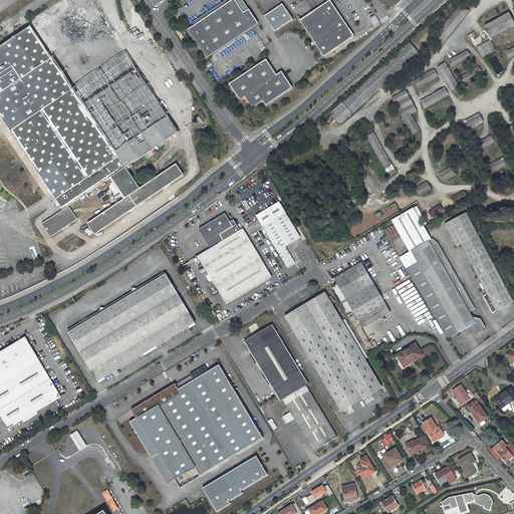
[(0,124),(13,146),(12,131),(59,208),(107,178),(111,185),(104,189),(112,202),(126,194),(134,206),(182,176),(175,164),(137,187),(125,170),(129,168),(126,164),(175,135),(91,0),(63,0),(27,23),(22,15),(23,15),(20,10),(2,22),(11,37),(0,43),(0,124)]
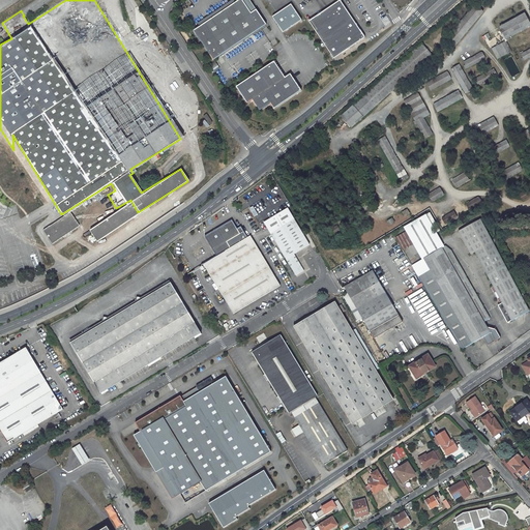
[(241,0),(238,0),(194,30),(213,60),(266,24),(256,9),(251,12),(241,0)]
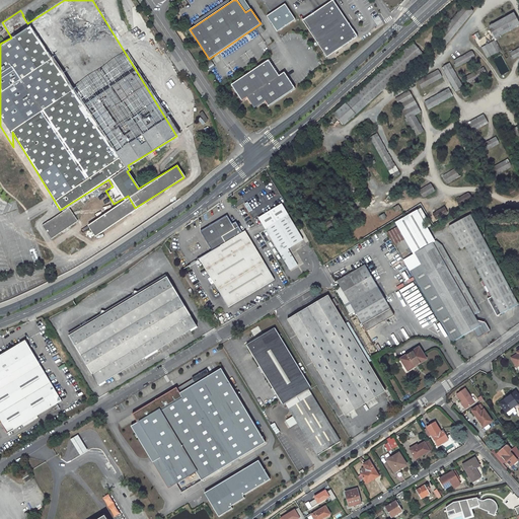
[(332,2),(302,22),(326,58),(357,38),(332,2)]
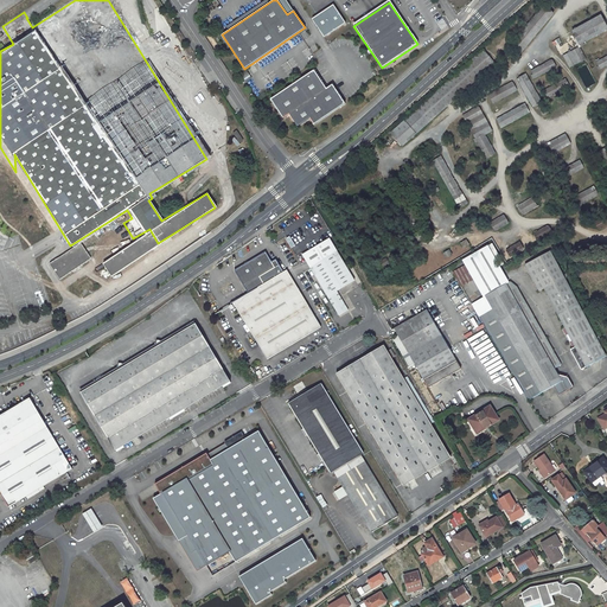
[(346,24),(333,5),(312,20),(325,38),(346,24)]
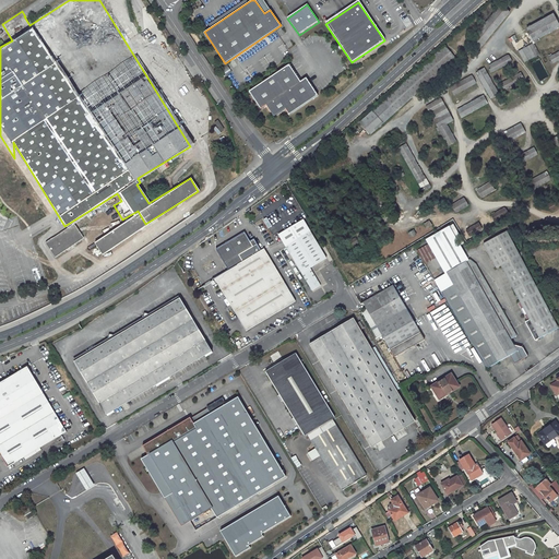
[(558,25),(552,14),(527,28),(534,42),(558,27),(558,25)]
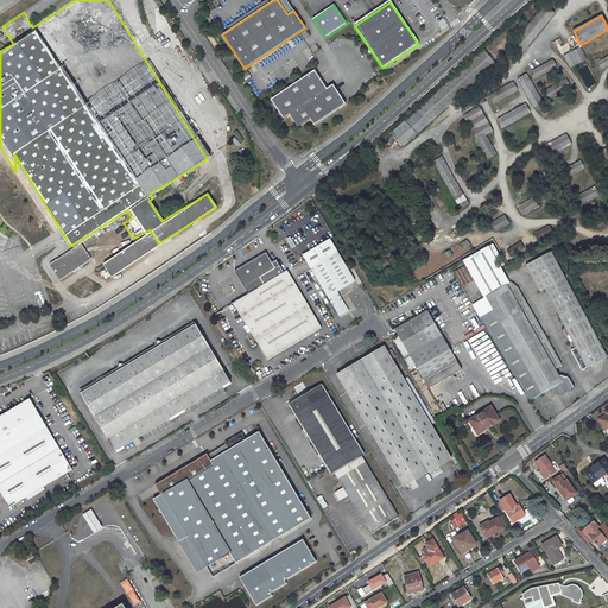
[(156,30),(163,26),(158,18),(152,21),(156,30)]
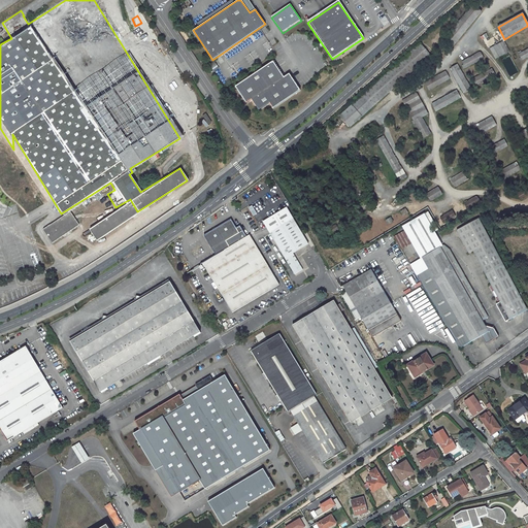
[(481,36),(488,50),(493,47),(486,34),(481,36)]
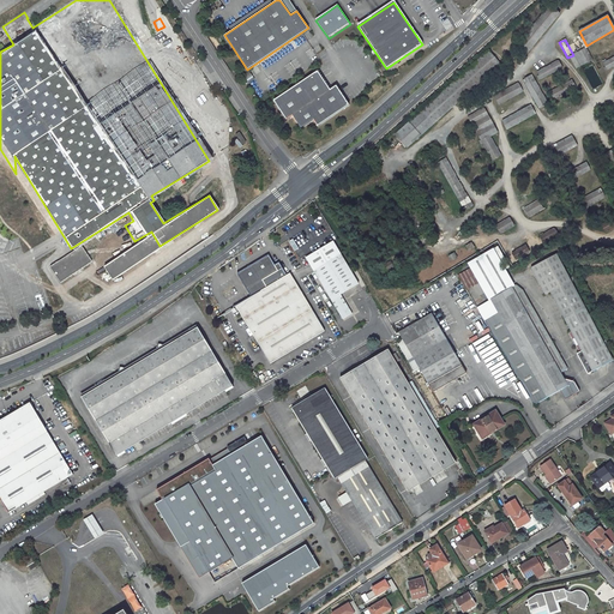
[(585,48),(577,53),(584,64),(591,60),(585,48)]
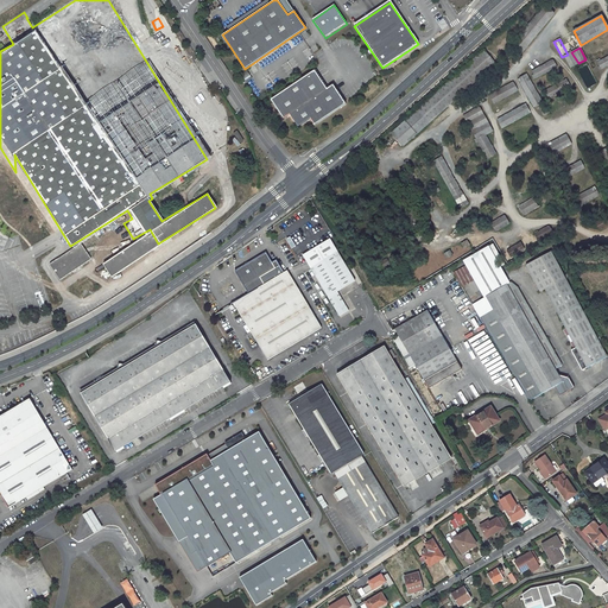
[(607,56),(597,62),(600,67),(599,68),(600,70),(607,65),(607,56)]
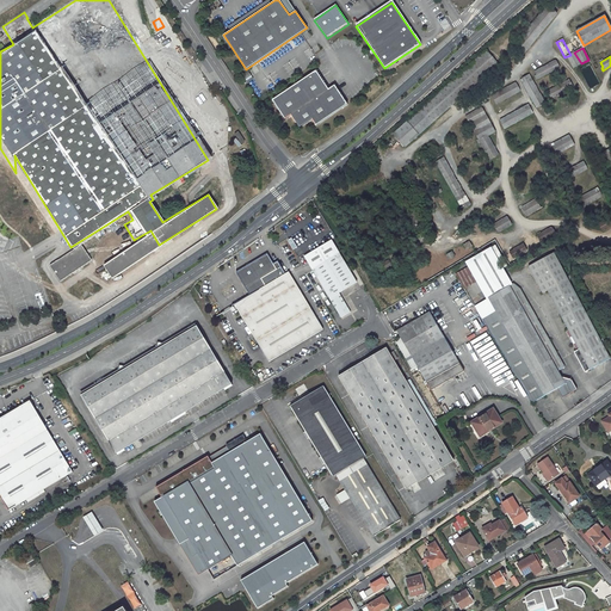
[(535,76),(537,80),(559,68),(555,61),(536,72),(537,75),(535,76)]
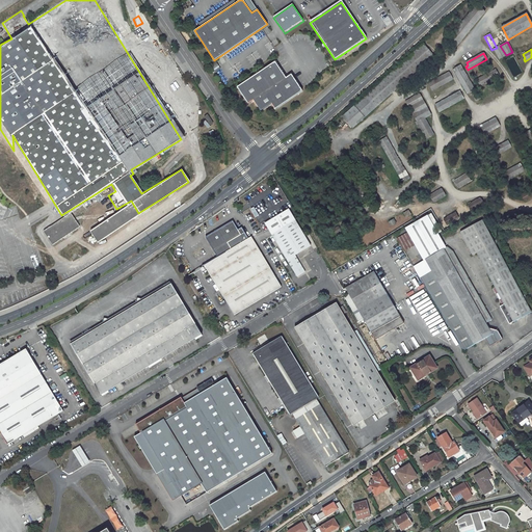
[(179,70),(179,56),(161,57),(161,70),(179,70)]
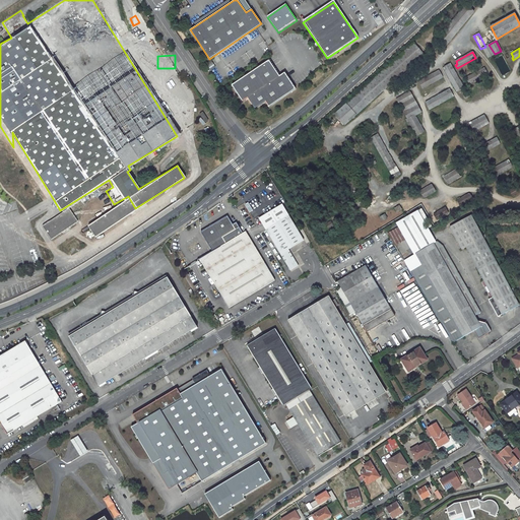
[(269,60),(232,85),(243,102),(248,99),(255,109),(266,102),(269,107),(296,88),(285,72),(279,76),(269,60)]
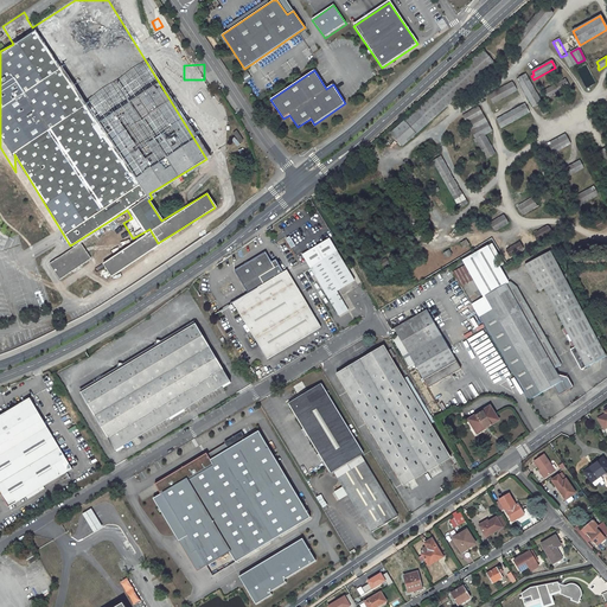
[(525,75),(518,80),(532,107),(541,102),(525,75)]
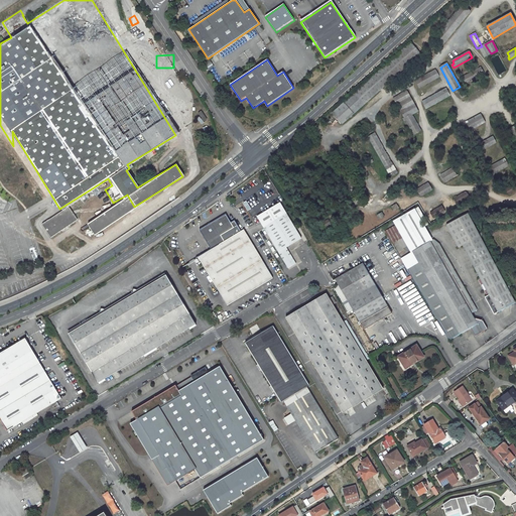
[(480,68),(463,78),(466,84),(484,74),(480,68)]
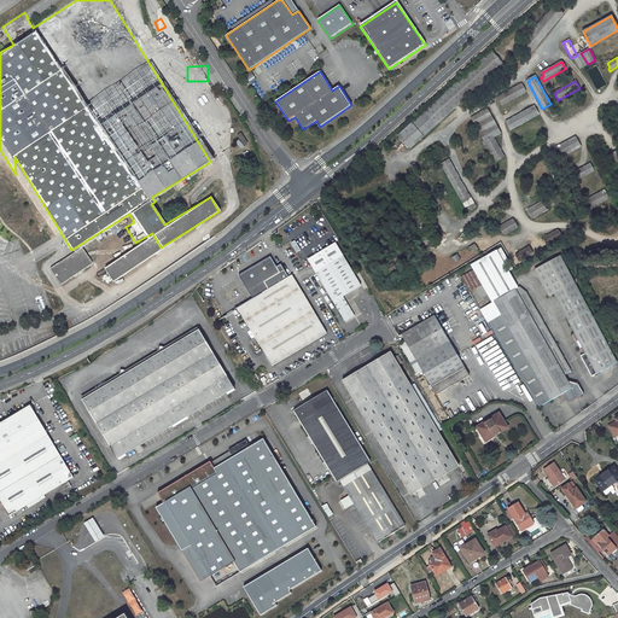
[(522,85),(497,98),(502,105),(525,92),(522,85)]
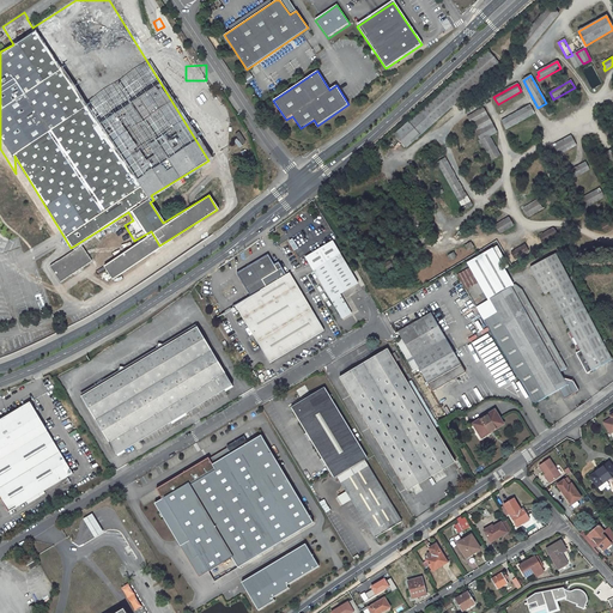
[(529,105),(502,121),(507,129),(534,114),(529,105)]
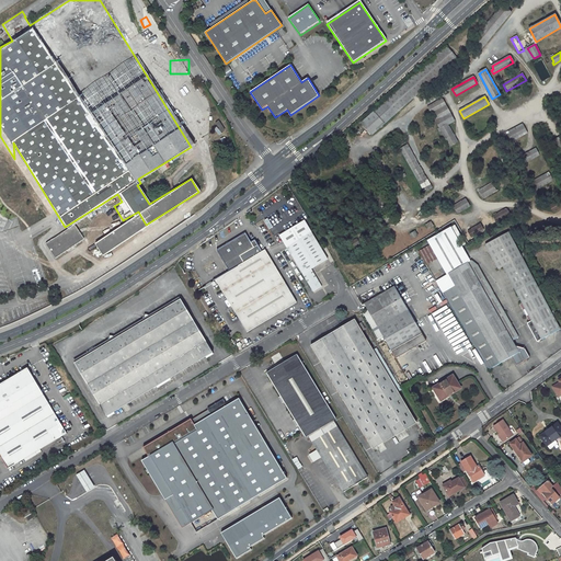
[(443,99),(427,107),(449,146),(457,142),(448,125),(454,122),(449,114),(450,114),(443,99)]
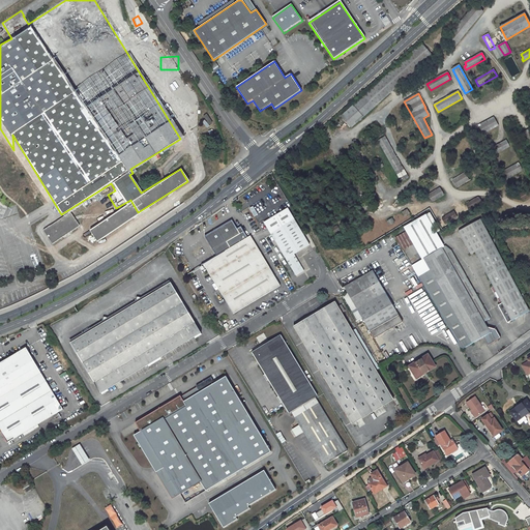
[(208,125),(212,123),(206,114),(202,116),(208,125)]
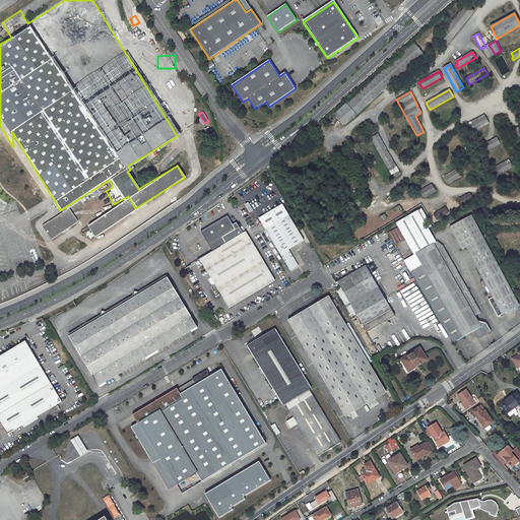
[(483,115),(469,123),(473,131),(489,123),(483,115)]
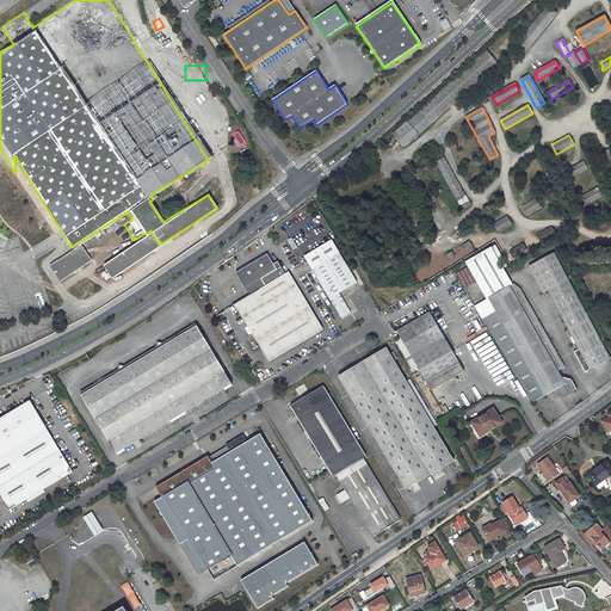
[(444,159),(436,162),(439,168),(448,164),(444,159)]
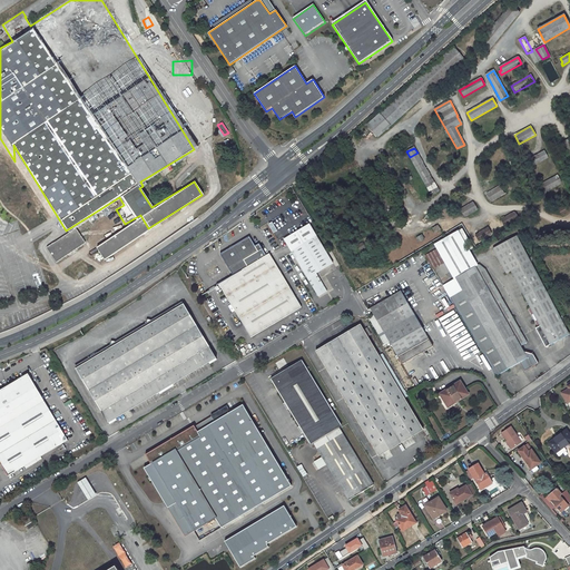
[(543,151),(529,159),(532,166),(548,158),(543,151)]
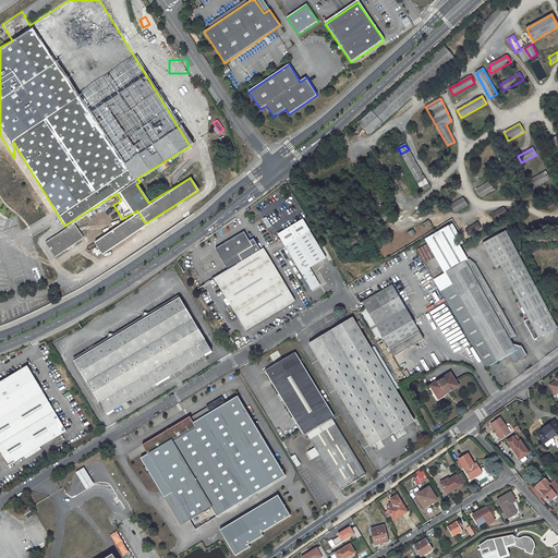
[(401,154),(404,158),(411,155),(409,149),(401,154)]
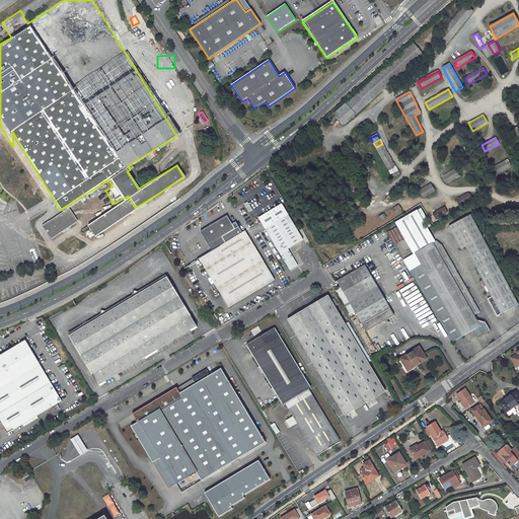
[(346,151),(340,154),(343,160),(349,157),(346,151)]
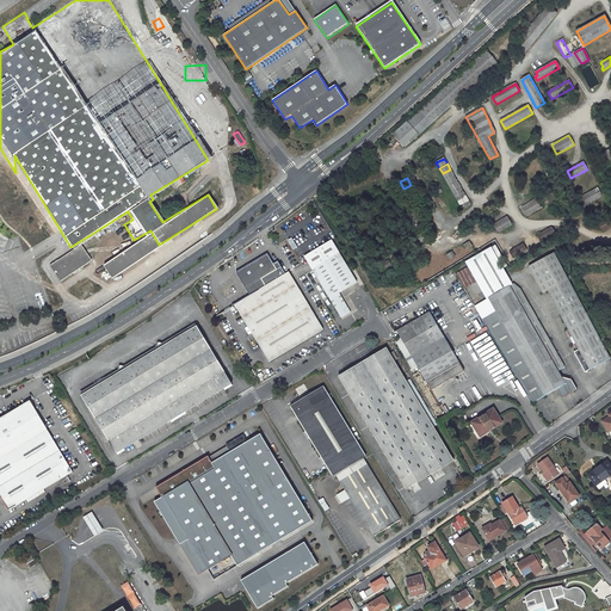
[(597,189),(580,197),(585,205),(602,197),(597,189)]
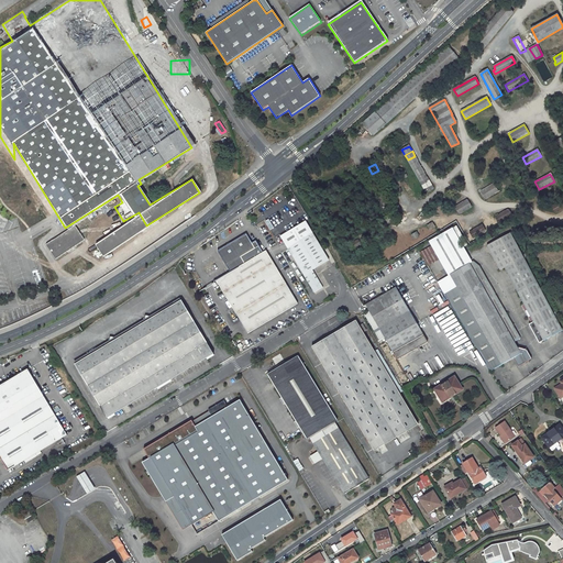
[(428,178),(420,183),(427,192),(433,189),(428,178)]
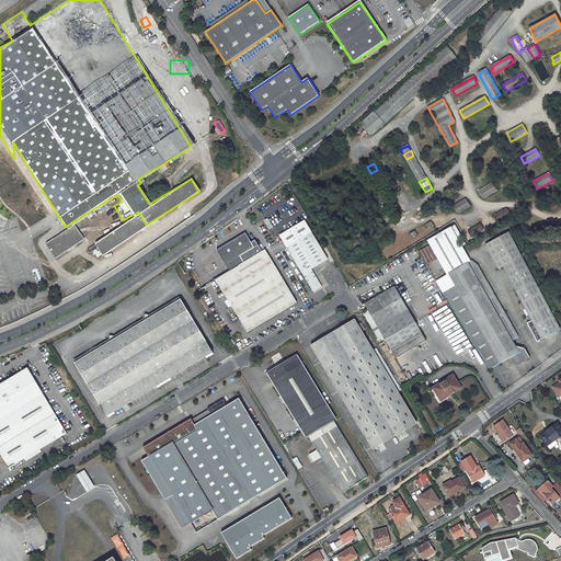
[(492,183),(480,191),(484,197),(495,191),(492,183)]
